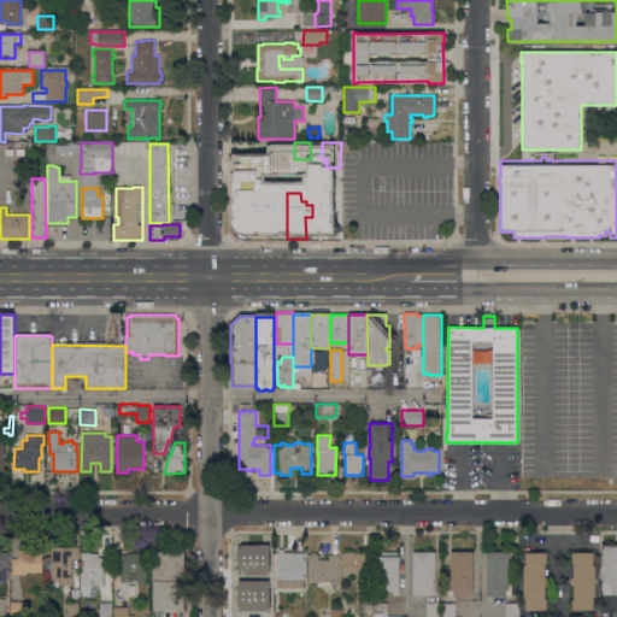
[(616,594),(603,594),(603,550),(601,550),(601,544),(616,544),(616,594)]
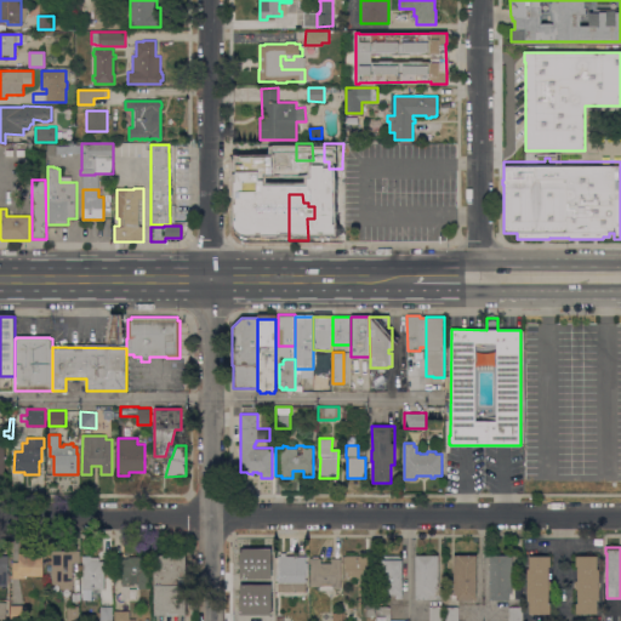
[(51,551),(79,550),(80,562),(72,563),(73,588),(61,588),(61,585),(52,585),(51,551)]
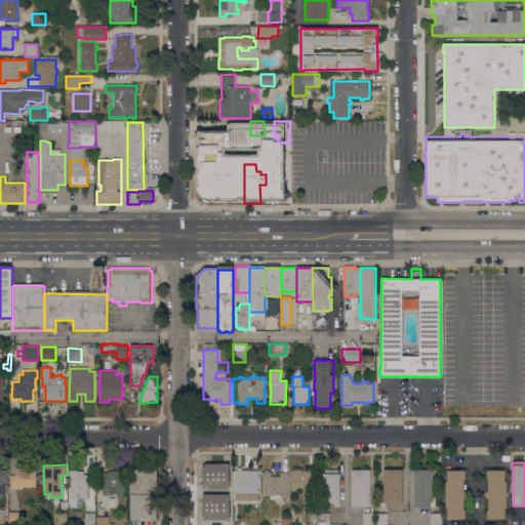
[(15,475),(15,467),(36,467),(36,487),(21,487),(21,489),(10,489),(10,475),(15,475)]
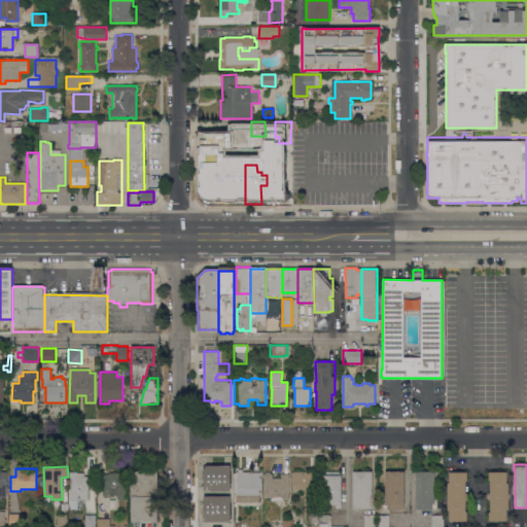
[(157,522),(131,522),(131,476),(130,476),(130,470),(157,470),(157,522)]
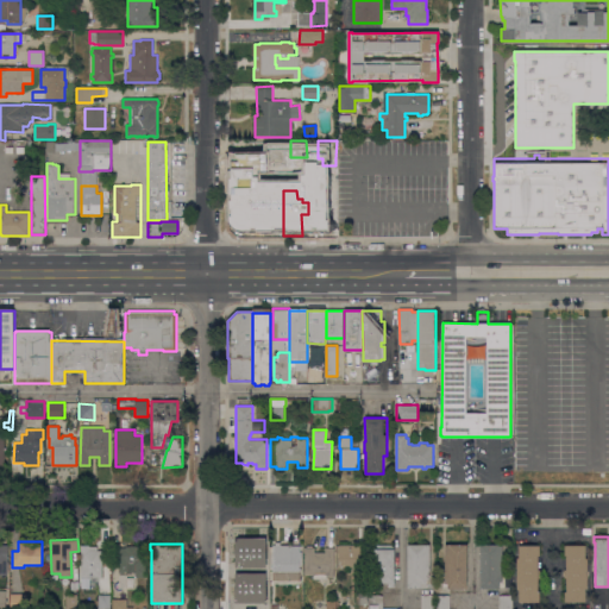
[(272,579),(274,545),(275,545),(275,544),(280,544),(280,545),(300,545),(300,551),(302,551),(302,557),(300,557),(300,581),(272,579)]
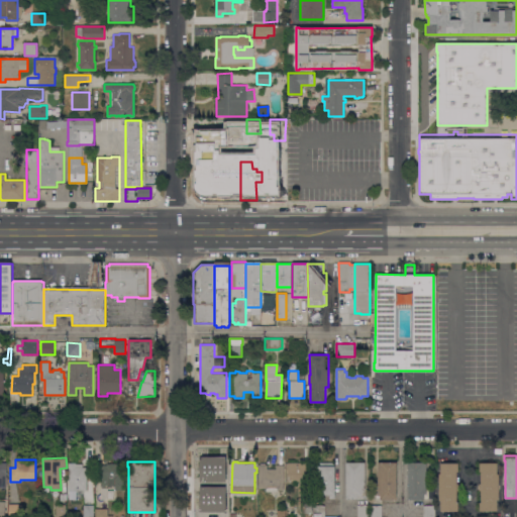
[(366,462),(366,491),(365,491),(365,495),(367,495),(367,498),(346,498),(346,461),(366,462)]
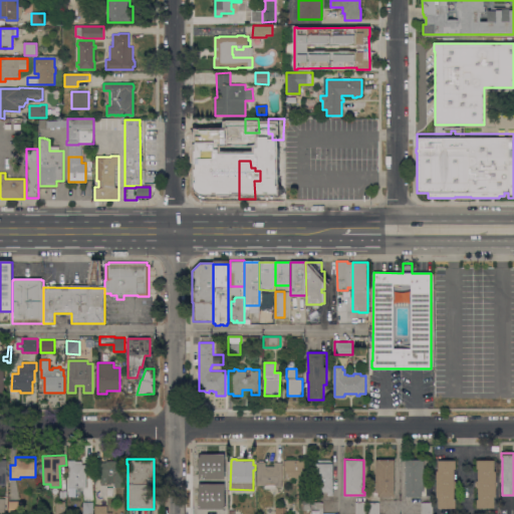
[(86,487),(68,487),(68,476),(66,476),(66,469),(68,469),(68,460),(75,460),(75,461),(82,461),(82,464),(86,464),(86,487)]
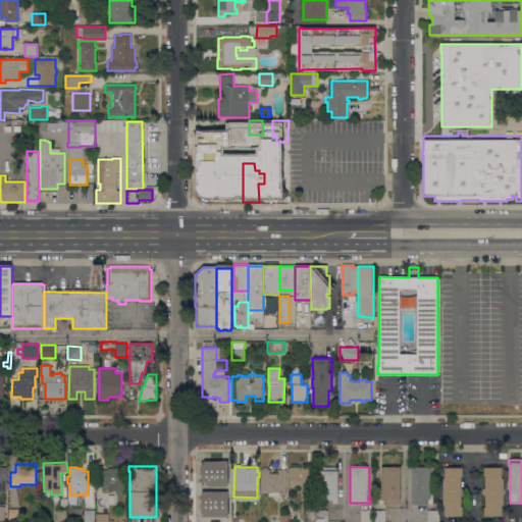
[(199,483),(199,480),(201,478),(201,470),(210,470),(210,467),(224,467),(224,471),(224,485),(201,485),(199,483)]
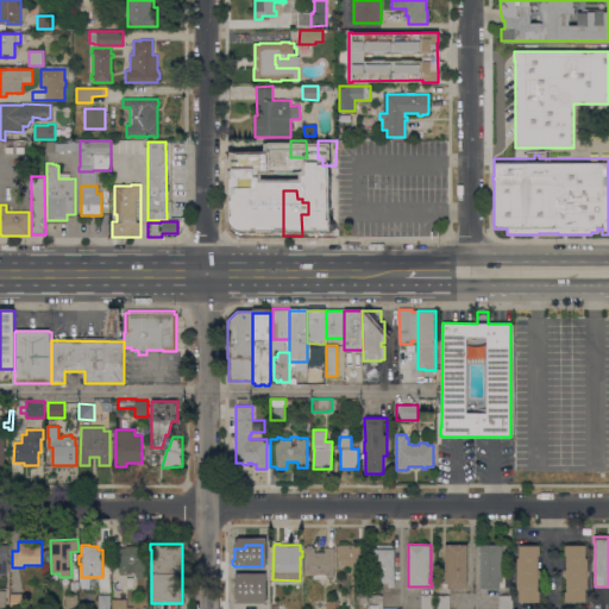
[(334,577),(327,577),(327,578),(314,578),(314,575),(305,575),(305,547),(307,547),(307,545),(313,545),(313,547),(314,547),(314,552),(325,552),(325,547),(334,547),(334,577)]
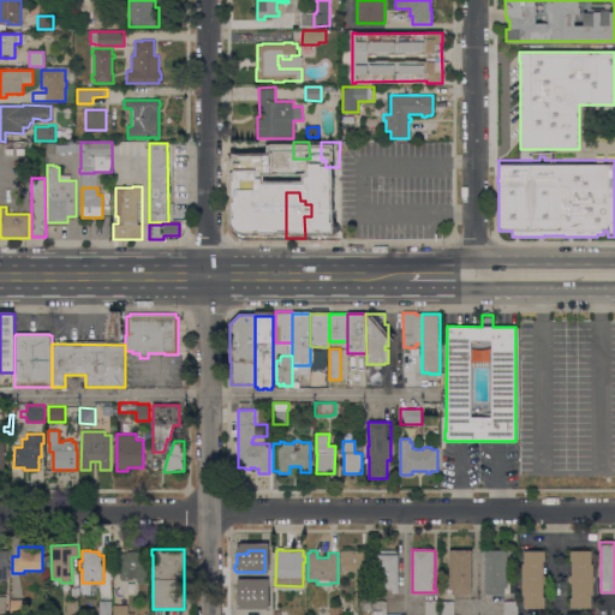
[(366,550),(366,575),(351,575),(352,571),(342,571),(342,550),(366,550)]
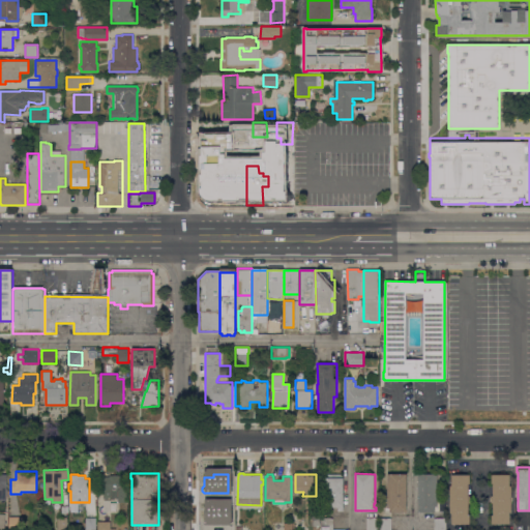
[(344,510),(337,510),(337,507),(333,507),(333,511),(330,511),(330,509),(326,509),(325,477),(328,477),(328,474),(344,474),(344,510)]
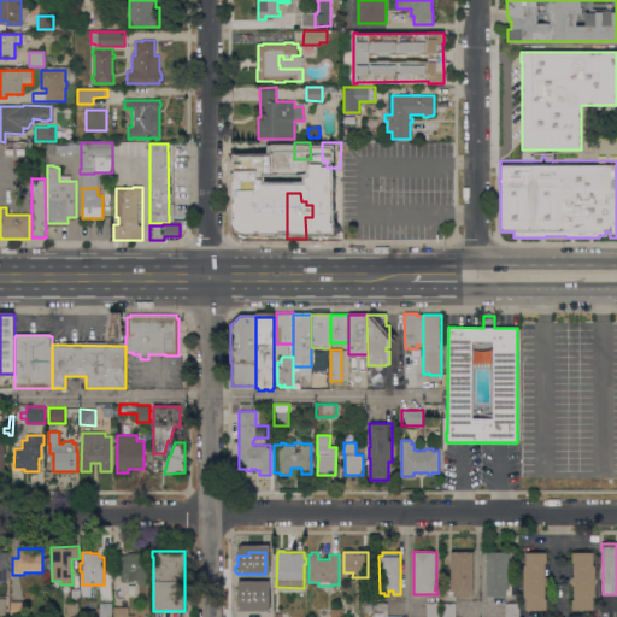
[(474,552),(474,597),(453,597),(453,594),(448,594),(448,591),(451,591),(451,552),(474,552)]
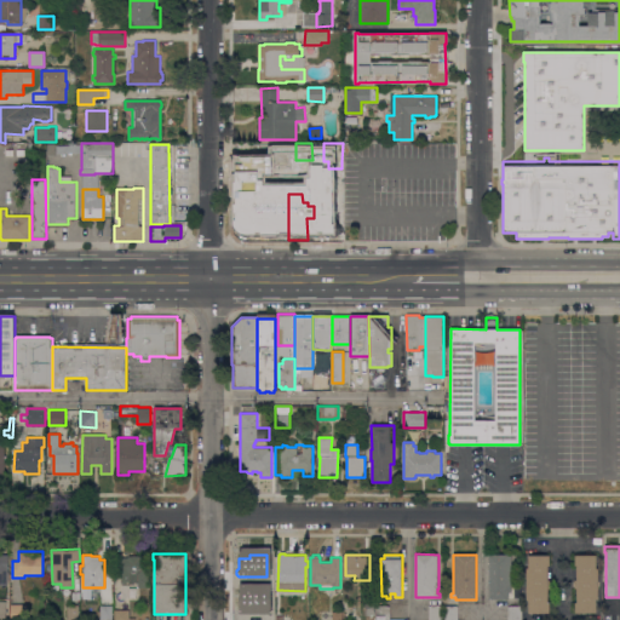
[(511,555),(511,593),(514,593),(514,597),(509,597),(509,600),(489,600),(489,555),(511,555)]
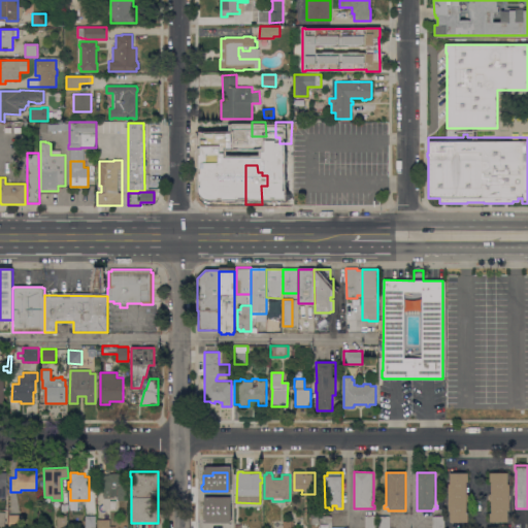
[(450,484),(450,472),(467,472),(467,482),(466,482),(466,493),(468,493),(468,501),(466,501),(466,513),(468,513),(468,522),(450,522),(450,510),(448,510),(448,484),(450,484)]
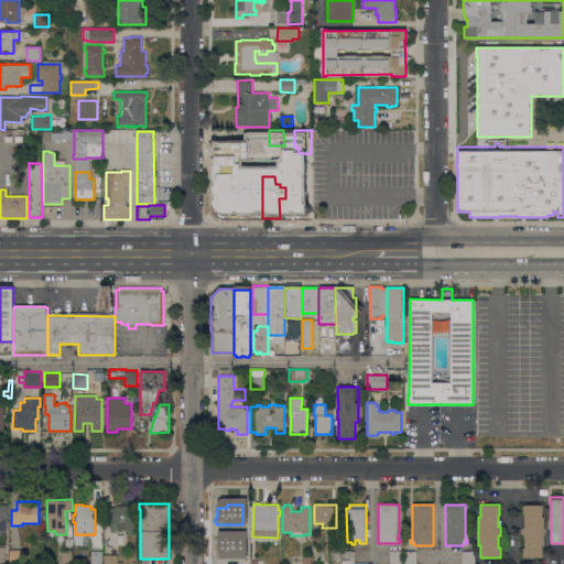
[(523,548),(524,548),(524,534),(522,534),(522,527),(524,527),(524,514),(523,514),(523,505),(542,505),(542,517),(544,517),(544,544),(542,544),(542,557),(523,557),(523,548)]
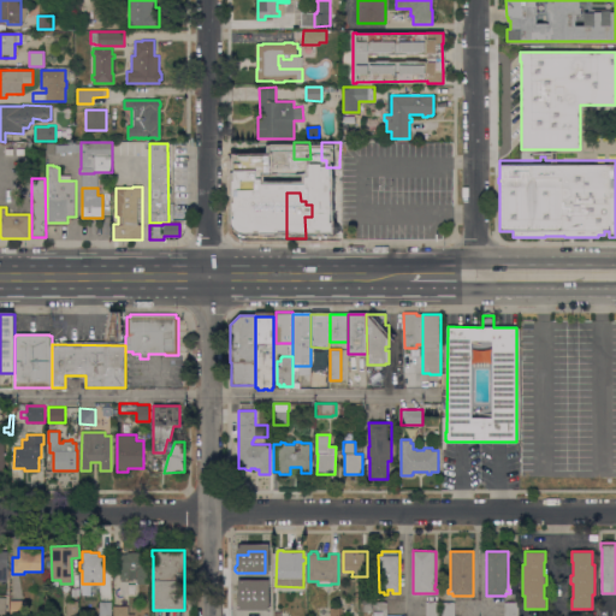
[(137,582),(137,579),(126,579),(126,580),(124,580),(124,579),(120,579),(120,564),(113,564),(113,554),(128,554),(128,552),(140,552),(140,554),(148,554),(148,584),(137,582)]
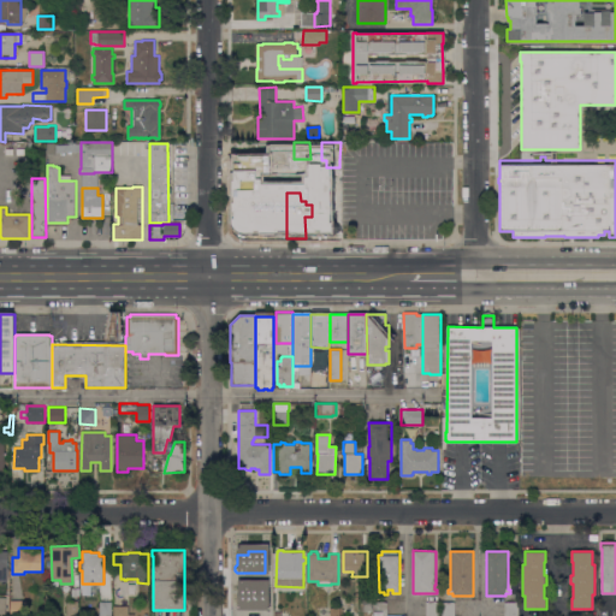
[(253,579),(253,593),(236,593),(236,579),(253,579)]
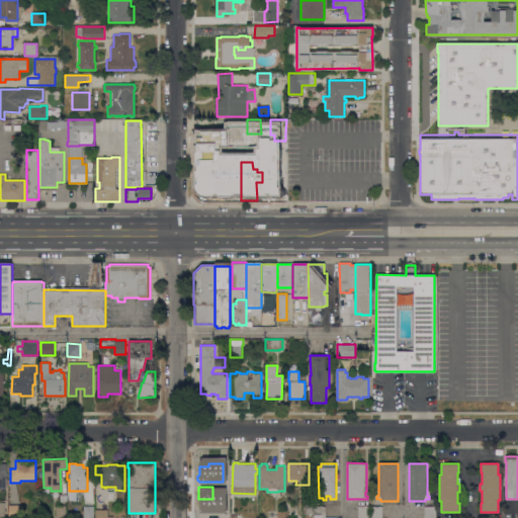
[(314,517),(305,517),(305,499),(314,499),(314,506),(314,517)]
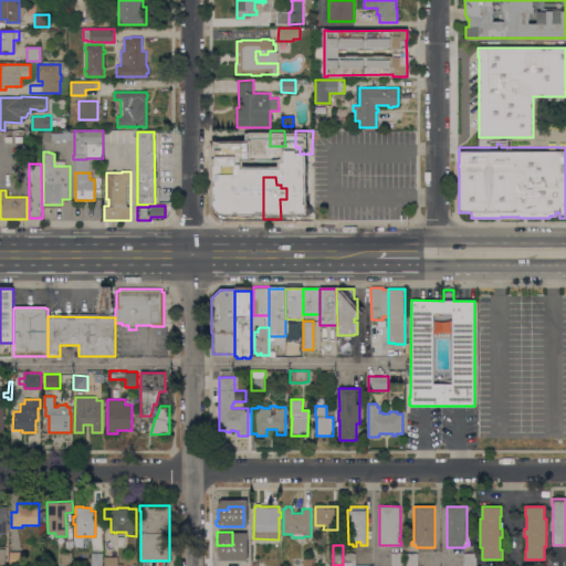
[(473,553),(473,546),(477,546),(477,565),(463,565),(463,553),(473,553)]
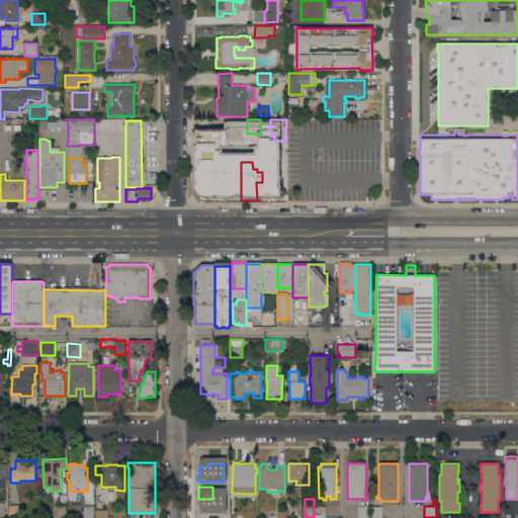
[(23,505),(22,517),(9,517),(9,505),(23,505)]
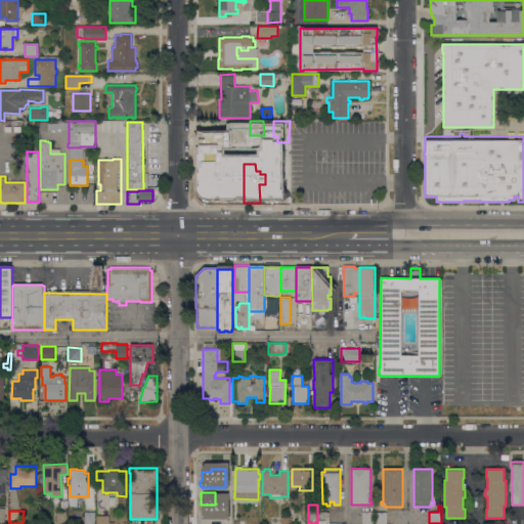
[(67,523),(56,523),(57,511),(67,511),(67,523)]
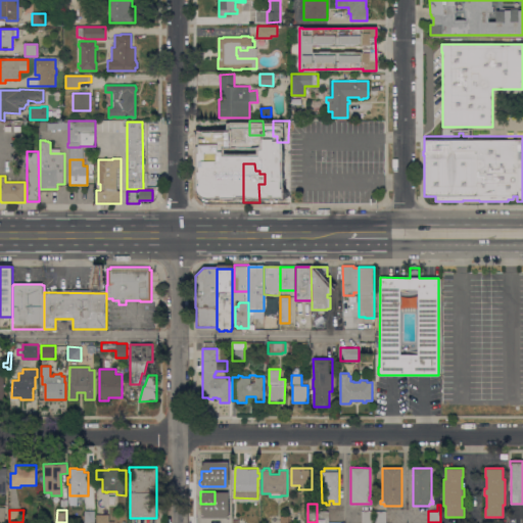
[(95,510),(95,522),(85,522),(85,510),(95,510)]
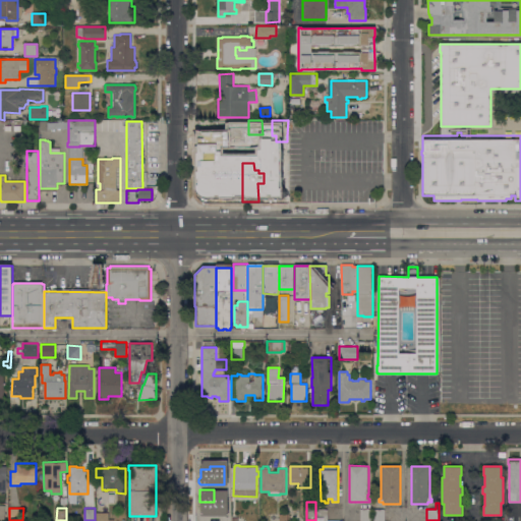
[(372,520),(360,520),(360,508),(372,508),(372,520)]
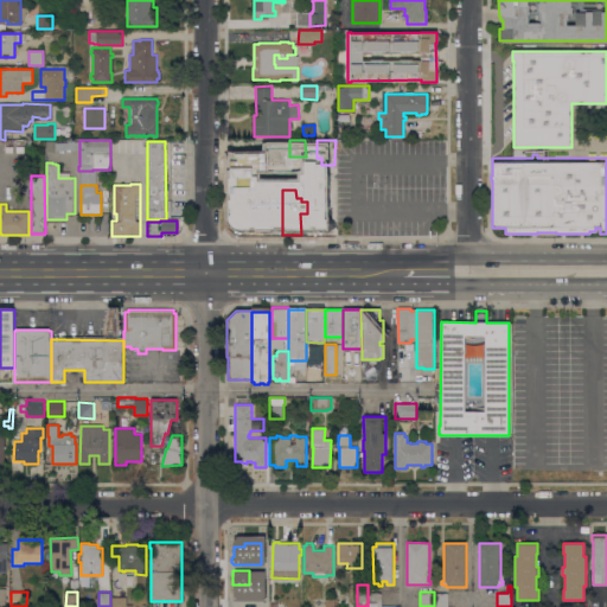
[(382,593),(382,606),(368,606),(368,593),(382,593)]
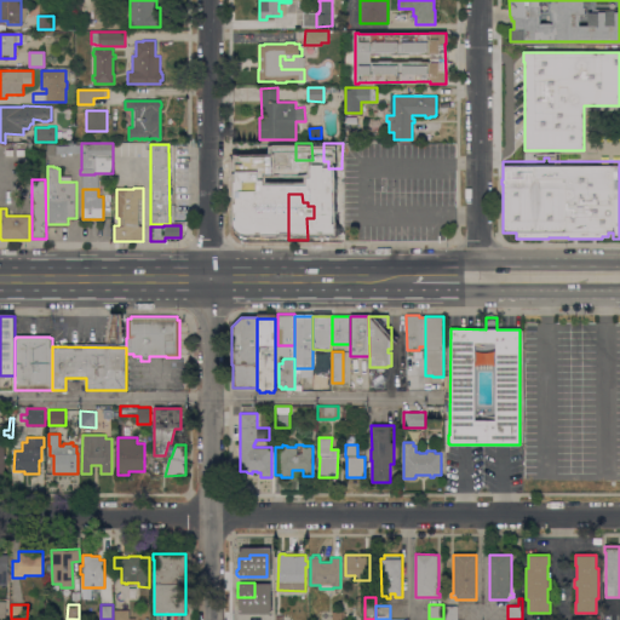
[(458,606),(458,619),(445,619),(445,606),(458,606)]
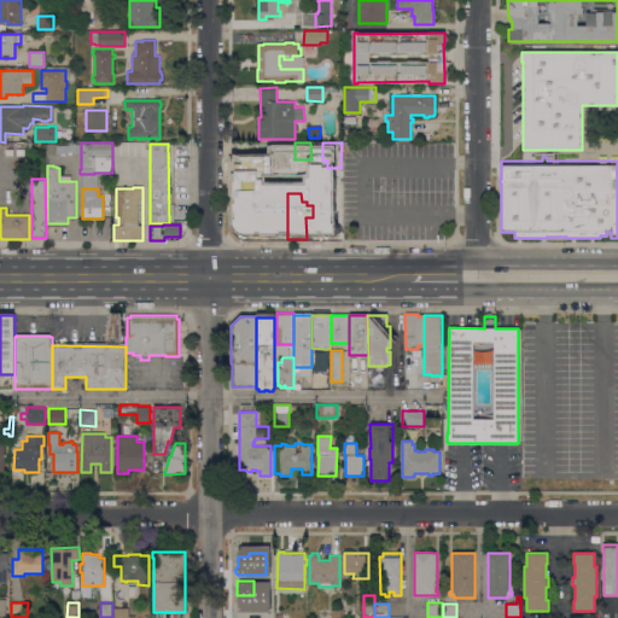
[(129,608),(128,617),(114,617),(115,607),(129,608)]
